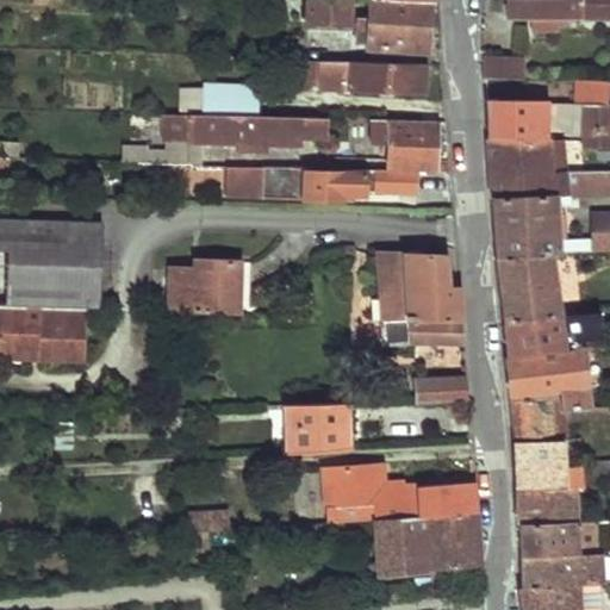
[(250,0),(250,12),(272,13),(272,0),(250,0)]
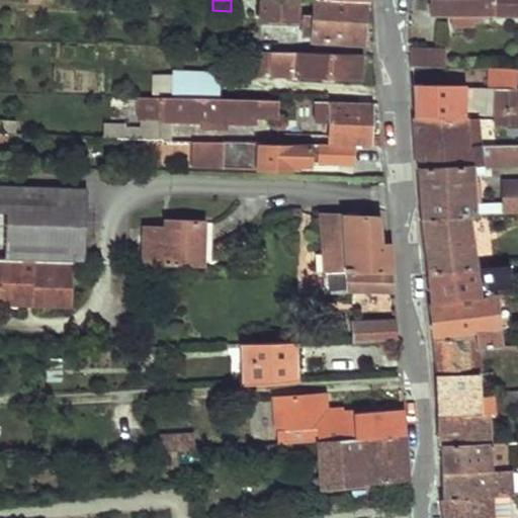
[(297,0),(261,0),(261,19),(296,20),(297,0)]
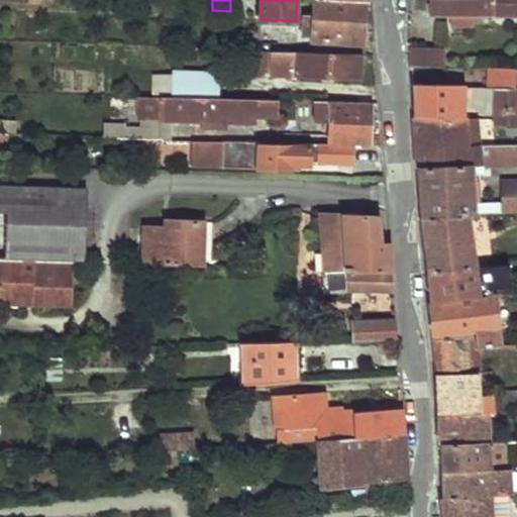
[(302,20),(301,36),(316,40),(364,43),(366,0),(314,0),(315,21),(302,20)]
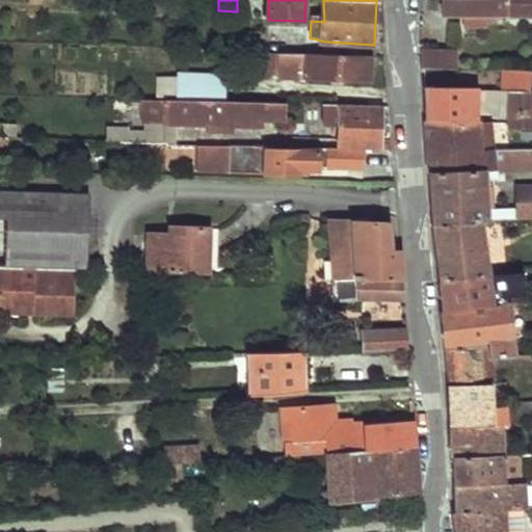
[(531,0),(444,0),(445,16),(531,15),(531,0)]
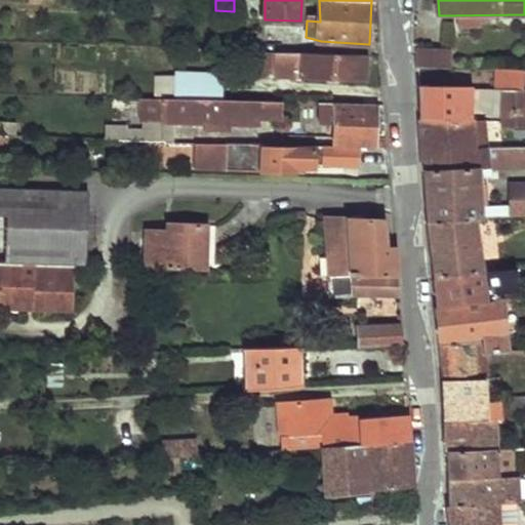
[(231,28),(230,45),(263,47),(261,29),(231,28)]
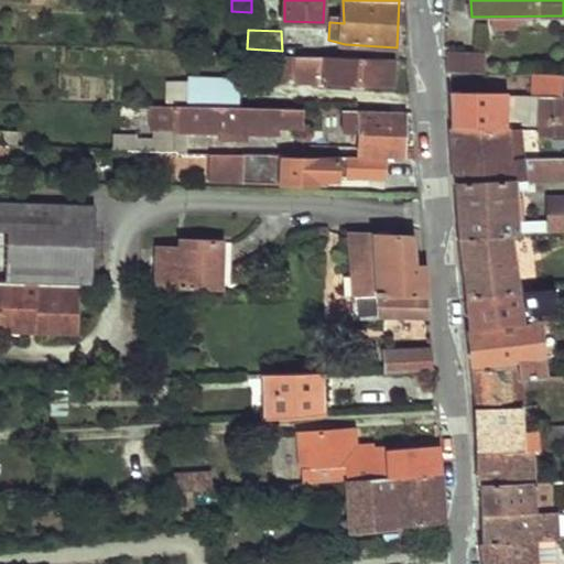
[(451,54),(451,73),(483,74),(483,54),(451,54)]
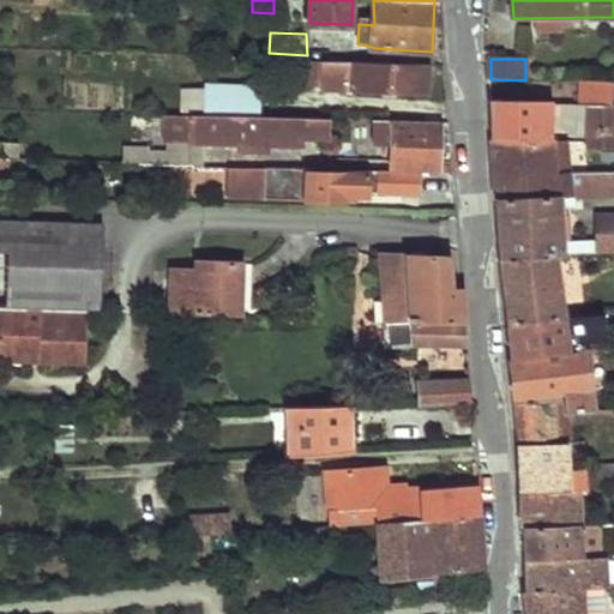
[(293,60),(292,83),(323,83),(323,61),(293,60)]
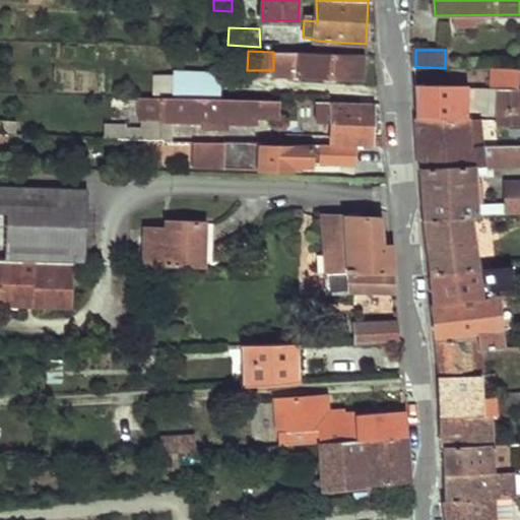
[(272,74),(299,74),(300,53),(273,52),(273,70),(272,74)]
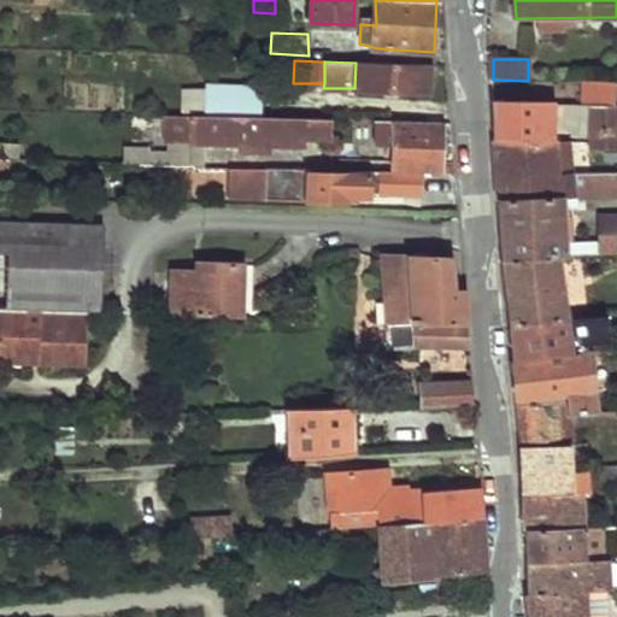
[(356,63),(354,88),(430,90),(432,66),(356,63)]
